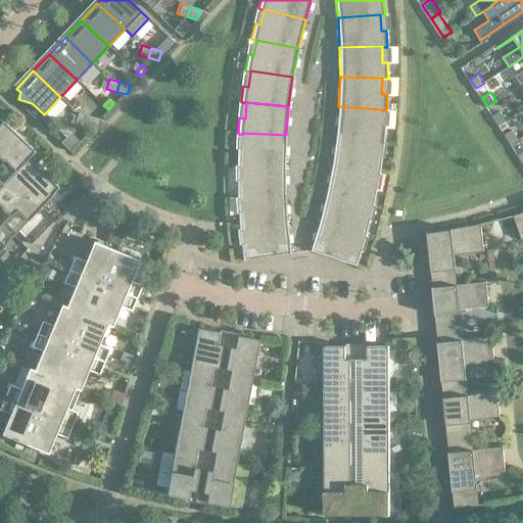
[(381,109),(338,106),(336,135),(378,141),(378,142),(383,142),(385,127),(379,126),(381,110),(381,109)]
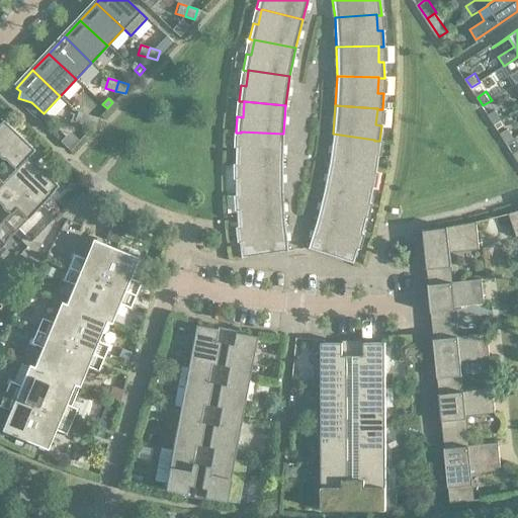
[(497,108),(489,113),(495,123),(504,118),(497,108)]
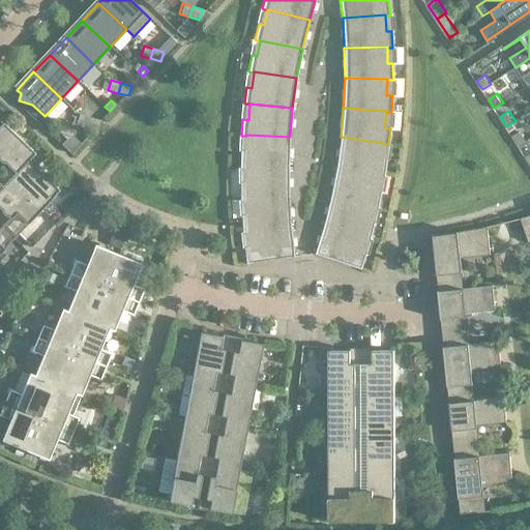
[(76,124),(86,127),(89,117),(79,114),(76,124)]
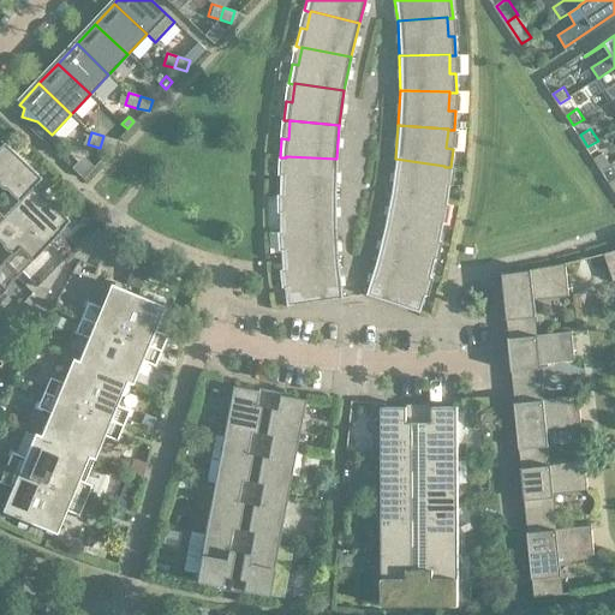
[(114,139),(103,136),(100,148),(111,151),(114,139)]
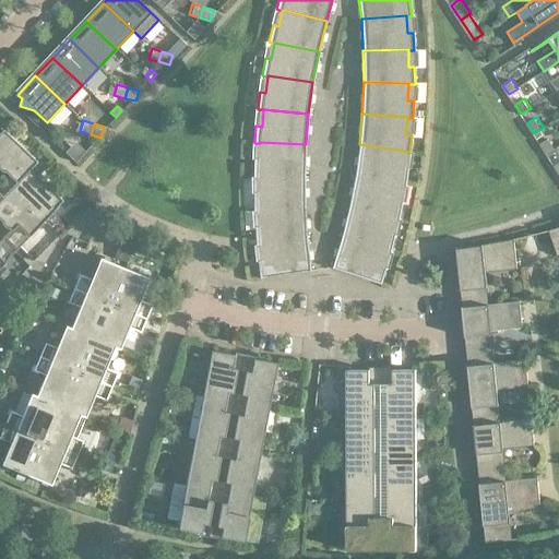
[(8,175),(15,182),(16,182),(28,169),(36,162),(0,128),(0,129),(3,132),(0,135),(0,169),(0,170),(2,171),(3,171),(4,171),(6,170),(7,170),(10,173),(8,175)]
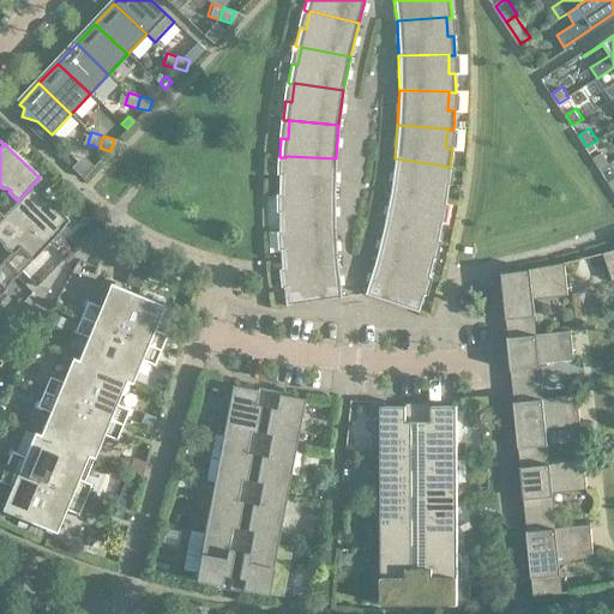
[(603,150),(593,156),(601,168),(611,162),(603,150)]
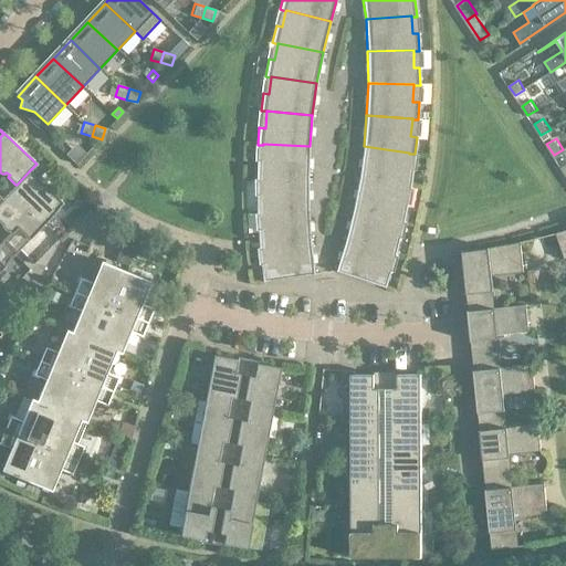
[(263,144),(263,145),(263,161),(257,161),(255,179),(262,179),(262,178),(307,178),(310,146),(263,144)]
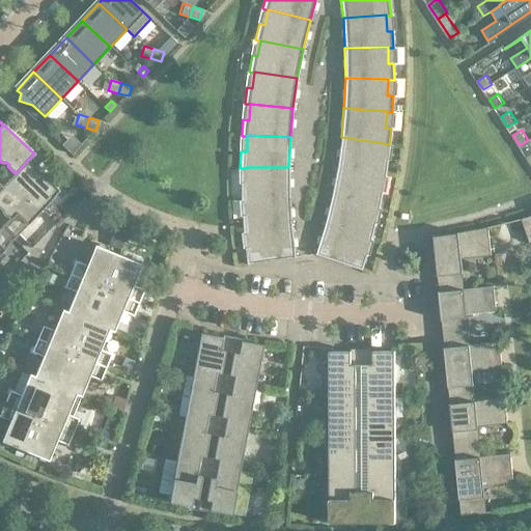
[(384,143),(341,137),(337,167),(380,175),(385,176),(387,160),(382,160),(384,144),(384,143)]
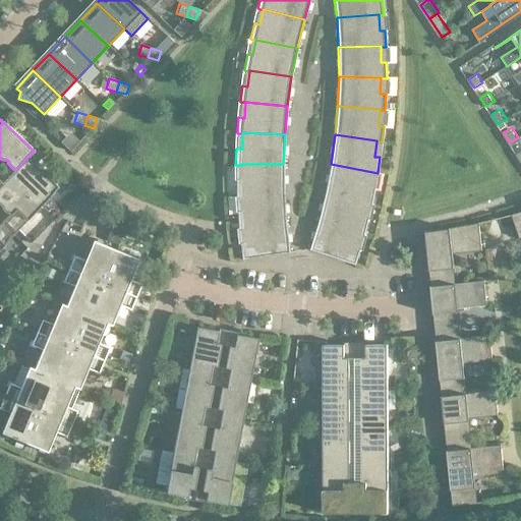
[(15,170),(14,170),(8,177),(38,205),(49,192),(46,188),(52,182),(45,176),(44,177),(42,176),(43,175),(43,174),(43,173),(43,172),(43,171),(42,170),(42,169),(41,169),(40,168),(39,168),(38,168),(37,168),(35,169),(32,167),(34,165),(26,158),(15,170)]
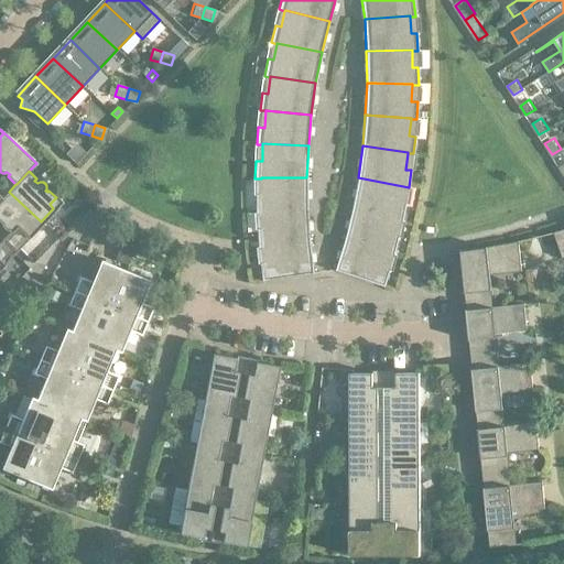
[(307,209),(306,177),(261,177),(261,179),(261,195),(256,195),(256,213),(261,213),(261,212),(307,209)]
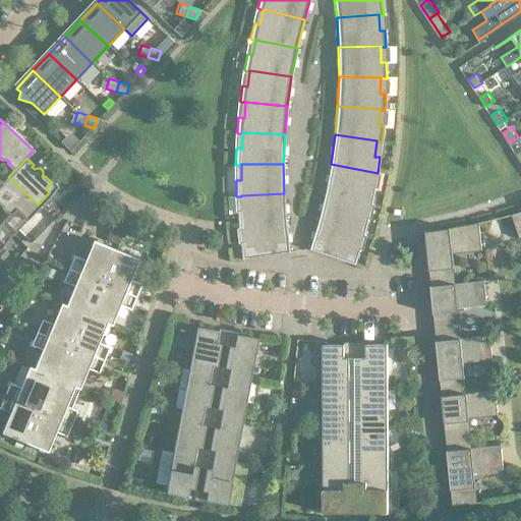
[(372,172),(331,164),(325,192),(366,203),(365,204),(371,205),(374,188),(369,187),(372,172)]
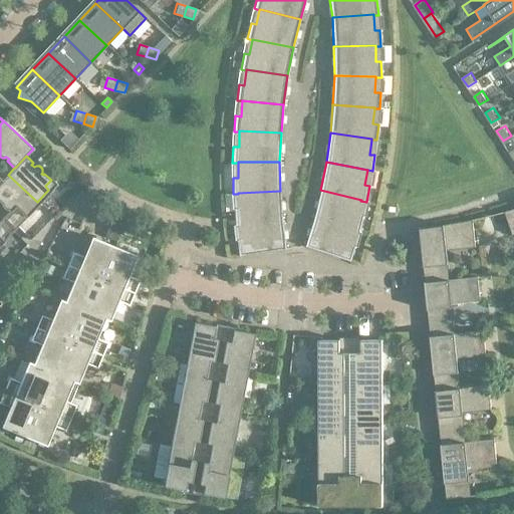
[(37,202),(8,175),(2,181),(2,182),(0,183),(0,198),(2,201),(2,202),(2,203),(1,204),(1,205),(2,206),(3,207),(3,208),(5,209),(6,209),(7,209),(8,209),(9,208),(11,209),(9,210),(16,217),(22,211),(25,214),(37,202)]
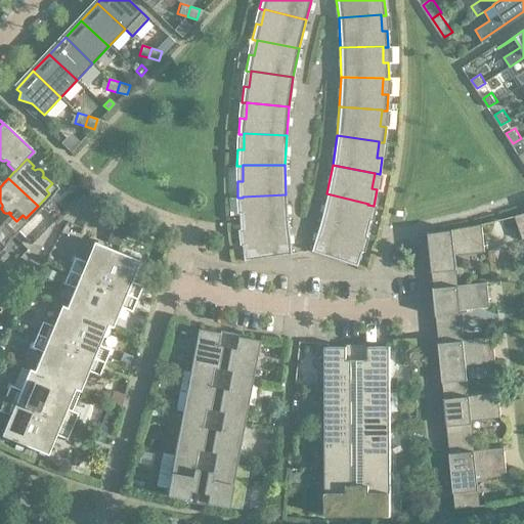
[(368,204),(326,193),(319,222),(360,234),(365,236),(369,221),(364,219),(367,205),(368,204)]
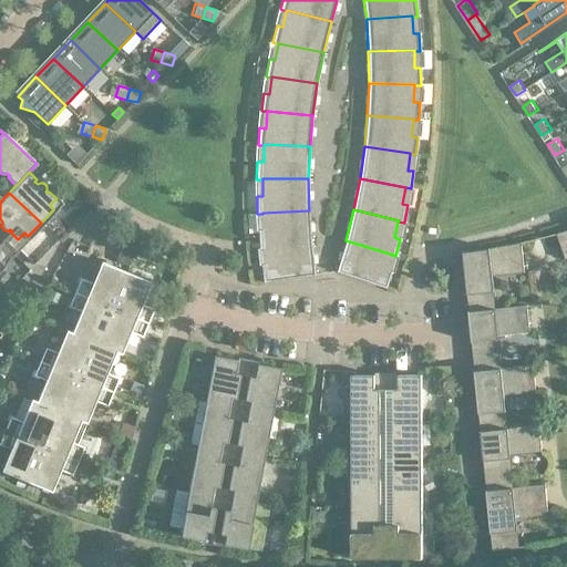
[(311,243),(309,210),(263,213),(263,214),(264,230),(258,232),(259,248),(265,248),(265,247),(311,243)]
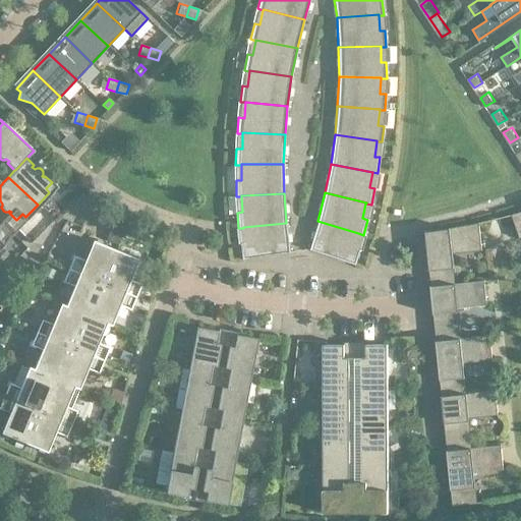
[(520,211),(511,215),(519,239),(520,238),(520,211)]
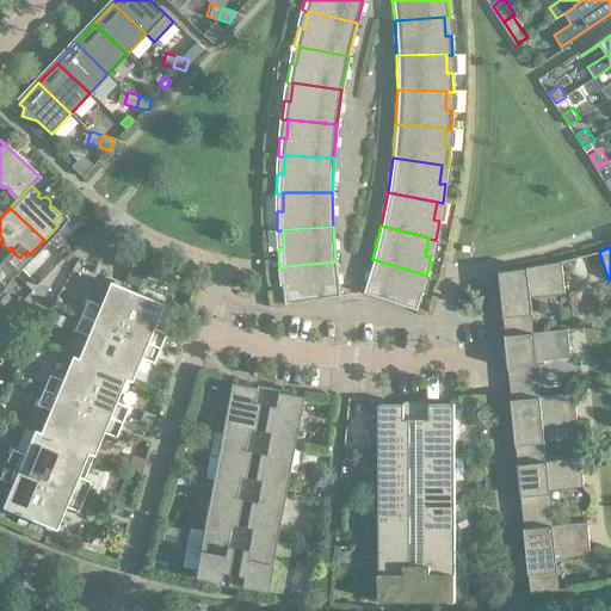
[(134,259),(127,277),(140,283),(147,265),(134,259)]
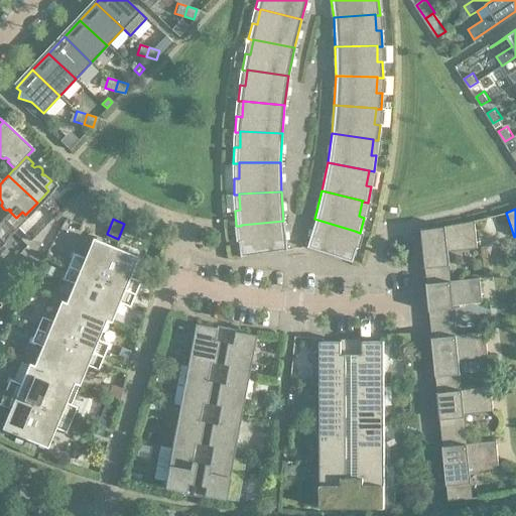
[(127,219),(122,229),(133,234),(138,223),(127,219)]
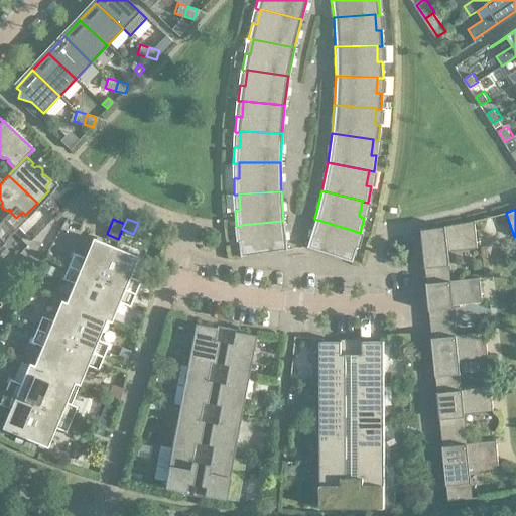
[(355,231),(314,219),(306,248),(351,262),(356,248),(350,246),(355,231)]
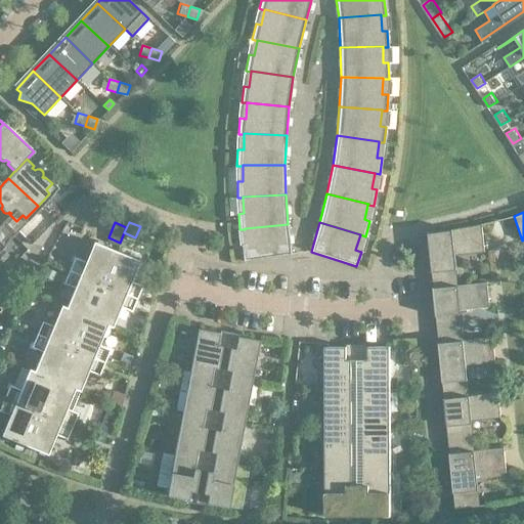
[(291,254),(288,224),(245,228),(245,229),(247,245),(242,246),(243,261),(291,254)]
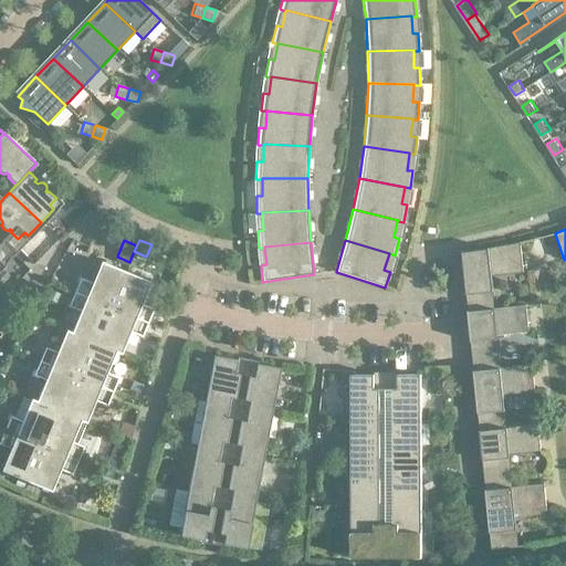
[(523,272),(520,242),(489,248),(462,251),(468,311),(495,308),(494,307),(492,275),(523,272)]
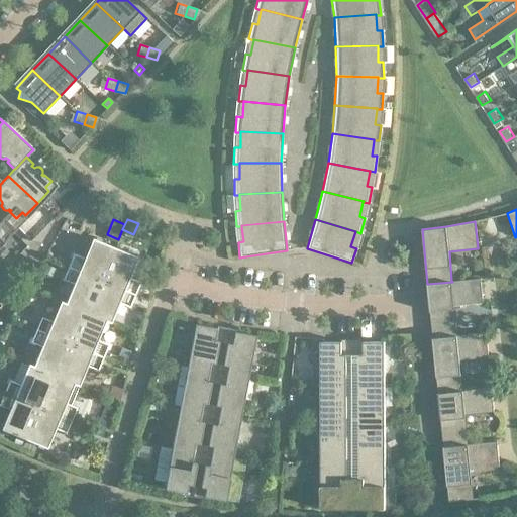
[(73,254),(68,267),(101,281),(115,248),(101,242),(102,240),(96,237),(87,257),(87,256),(86,260),(73,254)]
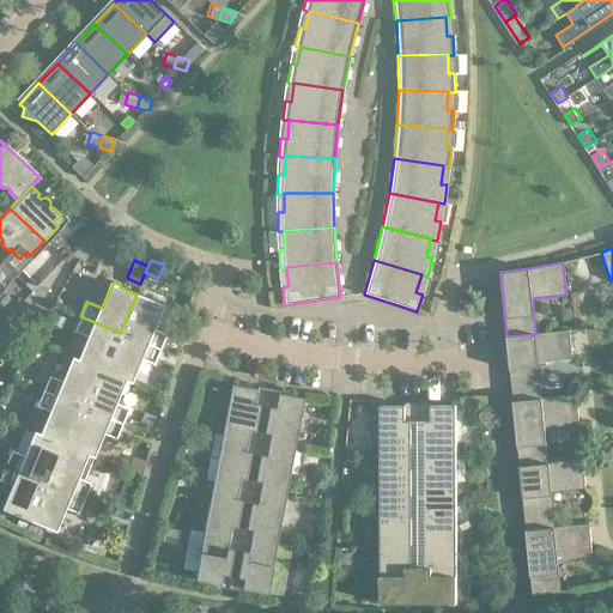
[(153,302),(137,295),(120,333),(159,350),(167,334),(151,328),(152,326),(151,325),(161,302),(153,298),(153,302)]
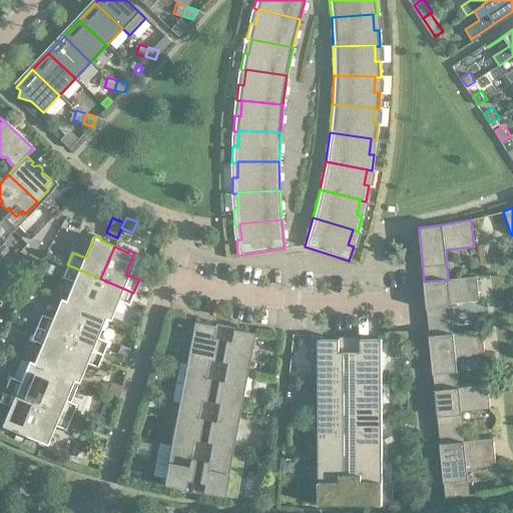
[(44,263),(41,271),(48,274),(52,266),(44,263)]
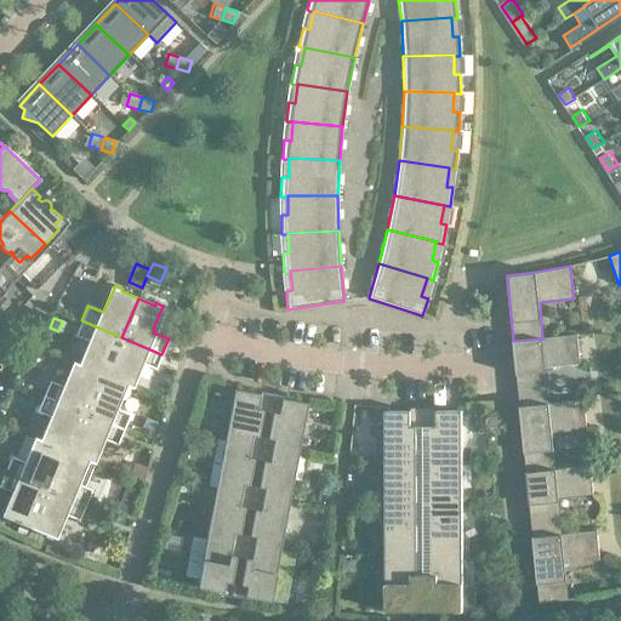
[(121,337),(81,320),(75,336),(90,342),(89,346),(90,346),(81,365),(81,366),(100,374),(106,376),(121,337)]
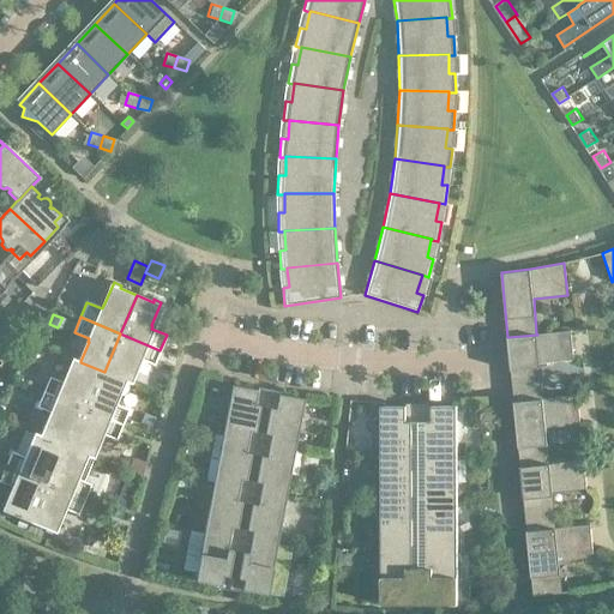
[(573,360),(571,330),(536,333),(537,335),(507,337),(515,402),(543,399),(543,398),(540,363),(573,360)]
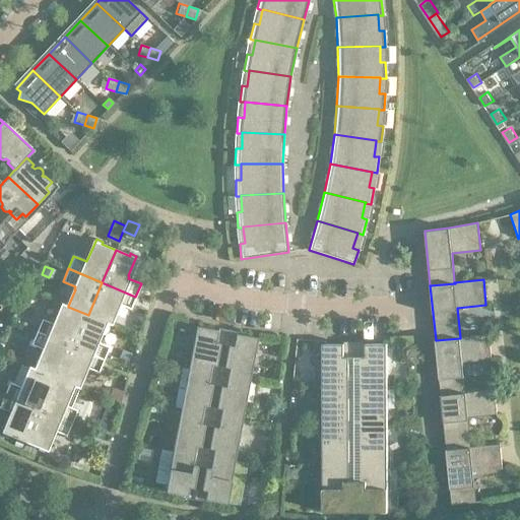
[(135,297),(102,282),(88,315),(104,321),(104,322),(111,325),(112,324),(109,323),(116,306),(116,307),(118,304),(130,310),(135,297)]
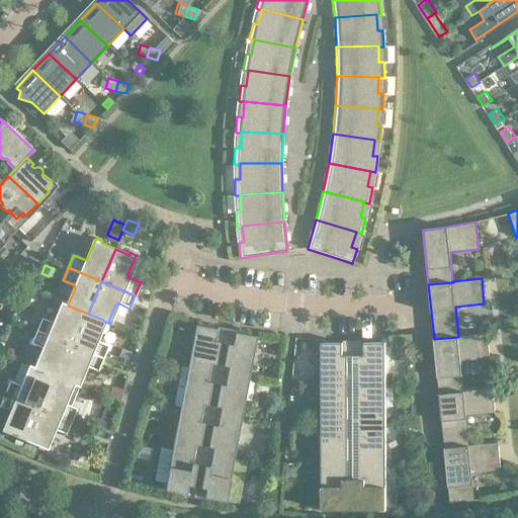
[(40,318),(35,330),(70,344),(83,312),(68,306),(68,305),(60,301),(60,303),(63,305),(56,321),(55,321),(54,323),(40,318)]
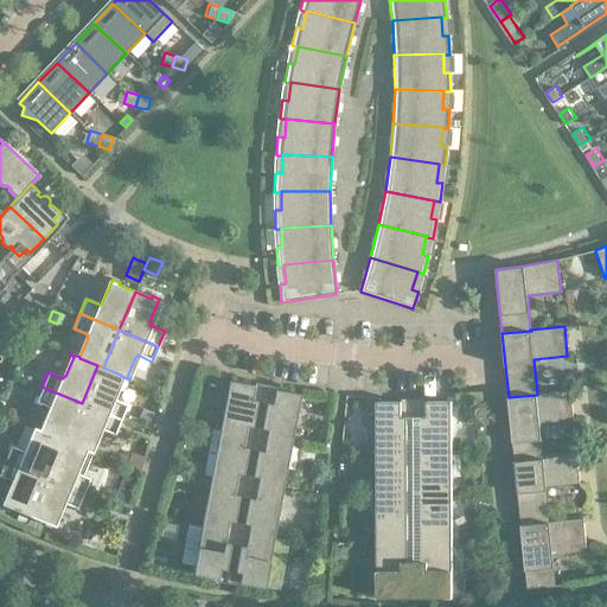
[(121,375),(103,368),(97,365),(82,403),(121,420),(127,406),(112,398),(113,396),(113,395),(121,376),(121,375)]
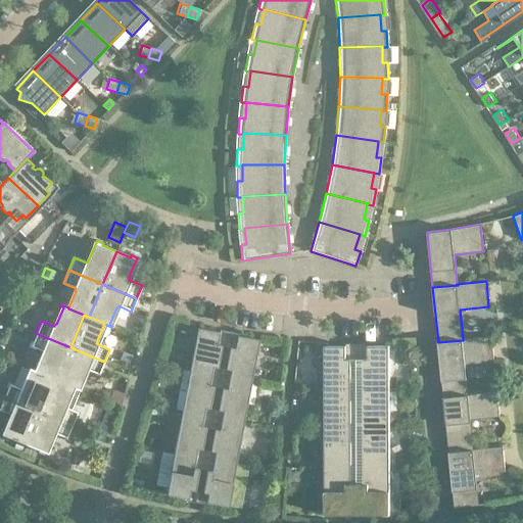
[(175,324),(173,332),(187,335),(189,327),(175,324)]
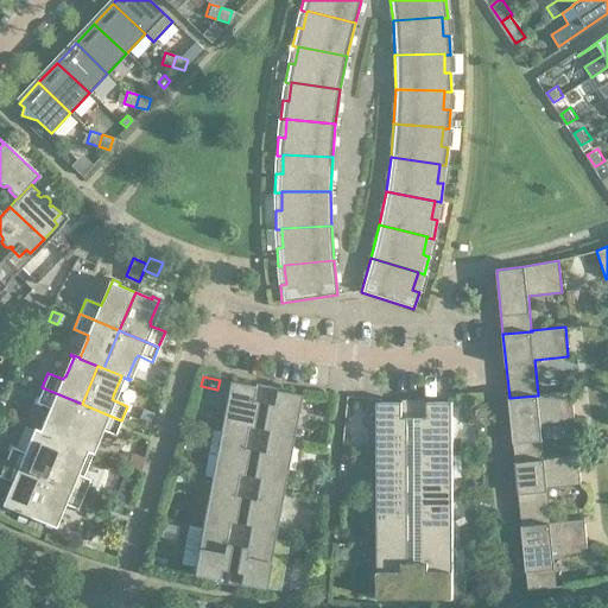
[(229,382),(220,431),(245,436),(247,426),(252,428),(257,403),(252,401),(254,387),(229,382)]
